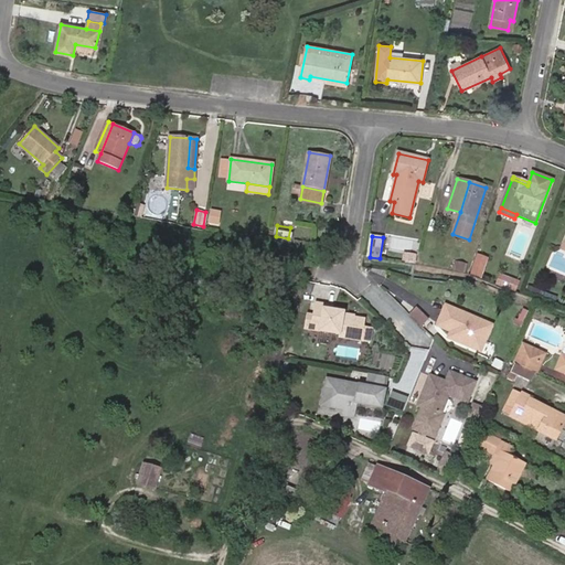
[(417,255),(405,253),(404,260),(416,263),(417,255)]
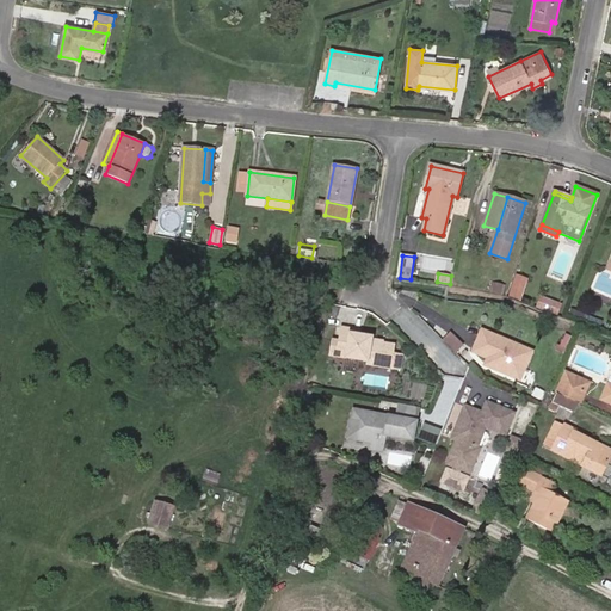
[(517,275),(510,291),(522,296),(528,278),(517,275)]
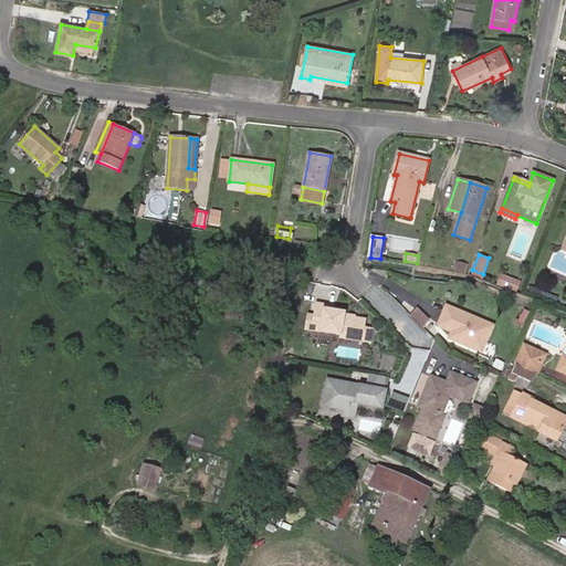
[(517,282),(502,276),(499,284),(514,290),(517,282)]
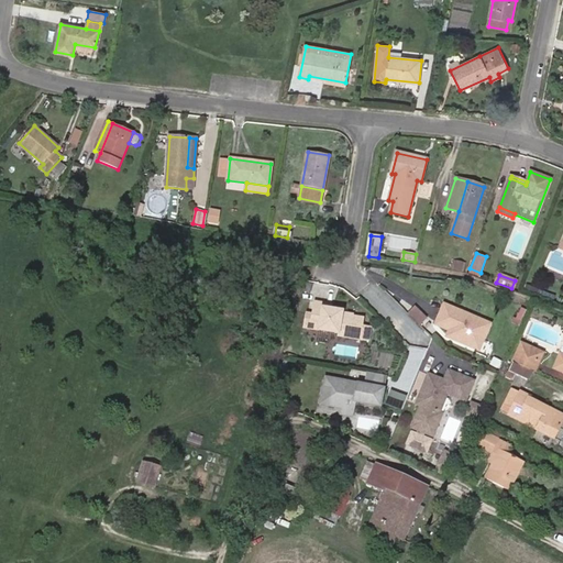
[(324,305),(315,302),(311,322),(320,323),(318,331),(339,334),(338,337),(350,340),(352,326),(363,328),(365,320),(354,318),(354,317),(343,315),(343,312),(331,310),(323,308),(324,305)]
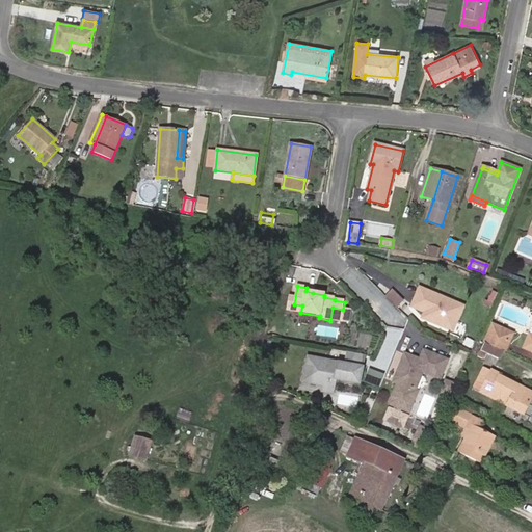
[(463,304),(417,287),(408,308),(422,313),(420,318),(432,323),(432,324),(452,331),(463,304)]
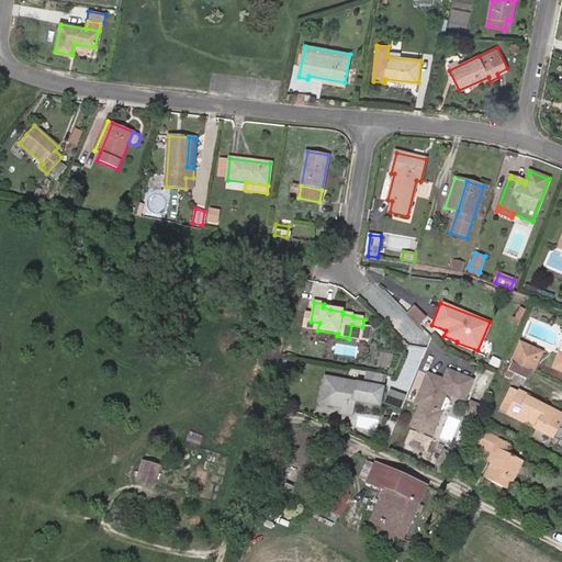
[(352,325),(349,339),(369,343),(371,329),(362,327),(352,325)]
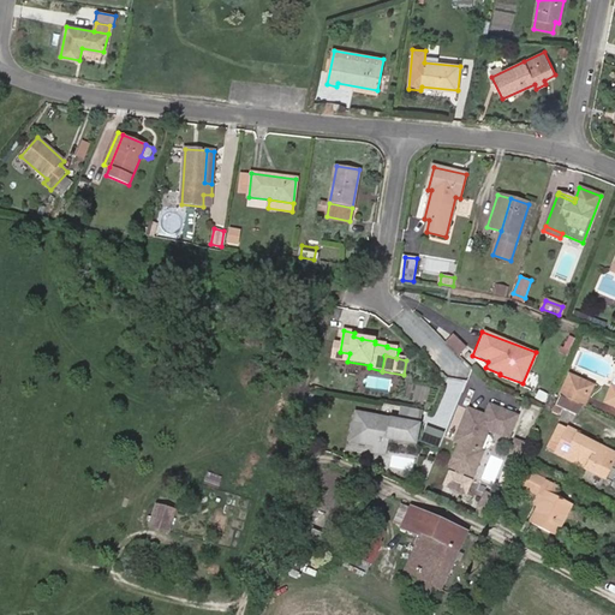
[(574,388),(578,378),(569,375),(560,395),(562,396),(581,405),(583,406),(589,395),(574,388)]
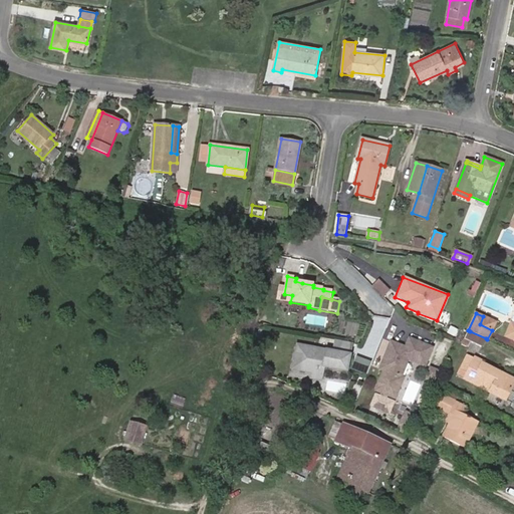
[(480,324),(492,330),(495,322),(483,316),(480,324)]
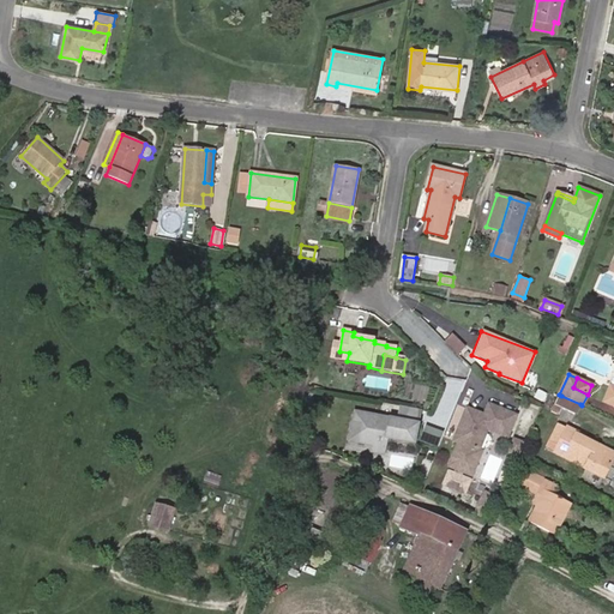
[(576,415),(581,404),(561,396),(554,411),(561,414),(564,409),(576,415)]
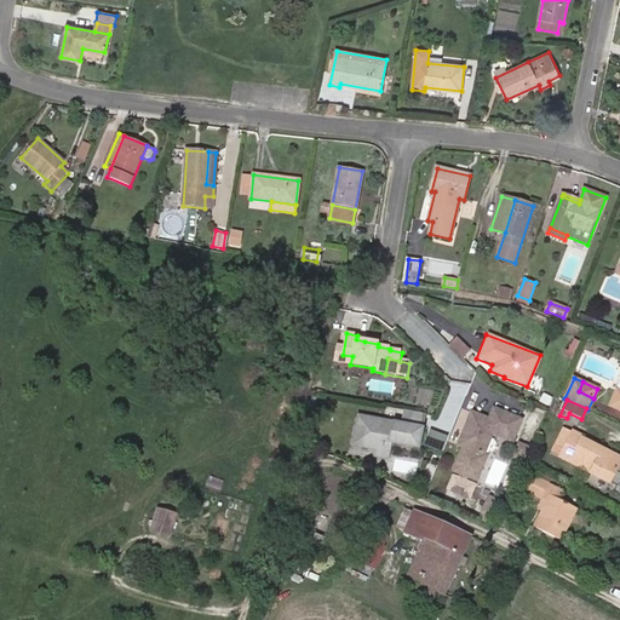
[(489,419),(472,413),(463,437),(468,440),(464,447),(454,471),(477,480),(487,455),(484,454),(493,434),(501,436),(504,431),(516,435),(522,420),(494,409),(489,419)]
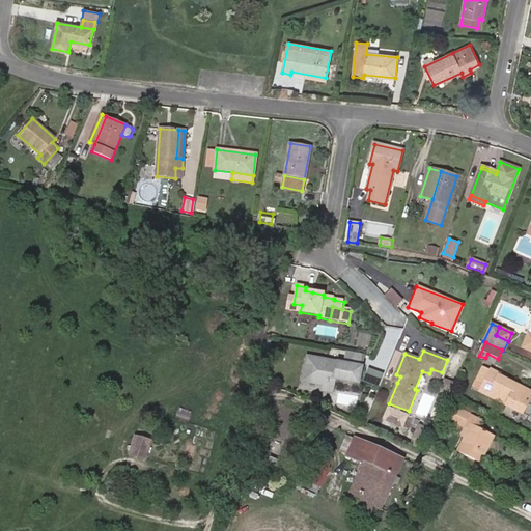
[(361,369),(308,358),(306,366),(313,367),(310,384),(323,386),(322,392),(331,394),(334,380),(358,385),(361,369)]
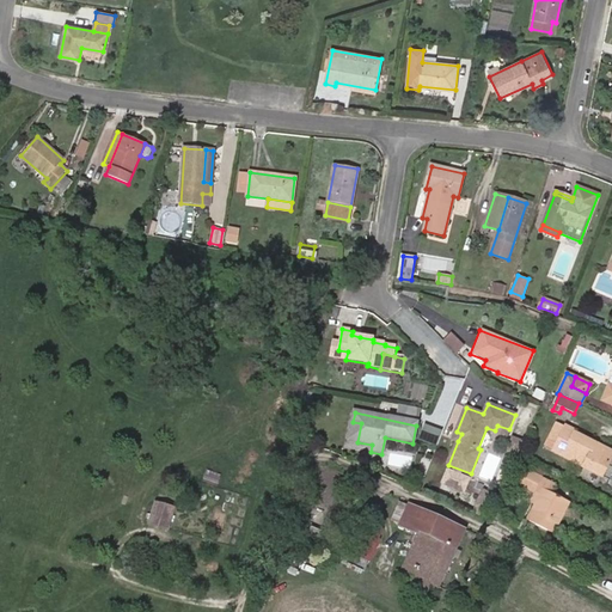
[(361,423),(353,422),(349,440),(357,442),(361,423)]
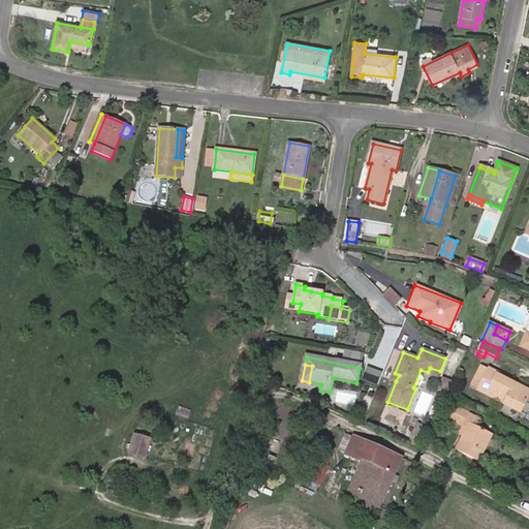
[(528,394),(510,384),(511,383),(497,375),(497,374),(483,366),(472,385),(521,411),(528,395),(528,394)]
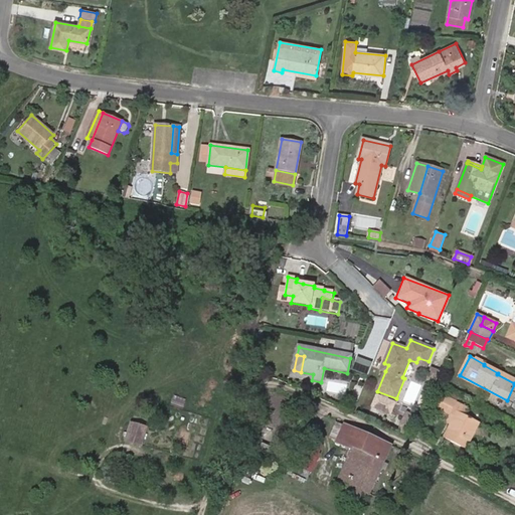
[(428,361),(418,358),(416,362),(426,366),(428,361)]
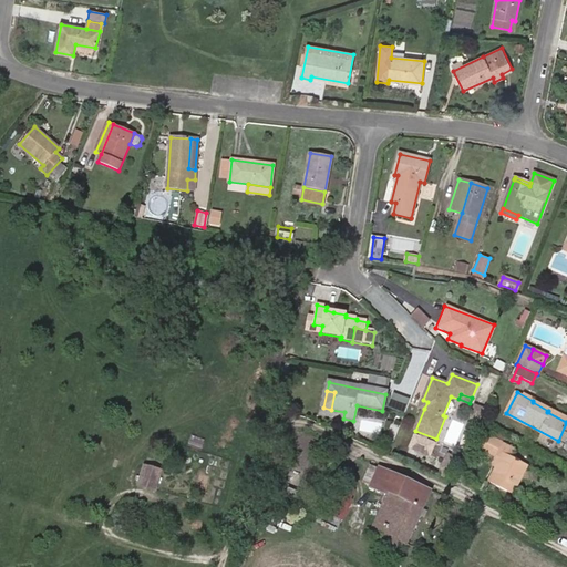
[(481,419),(485,405),(476,403),(473,416),(481,419)]
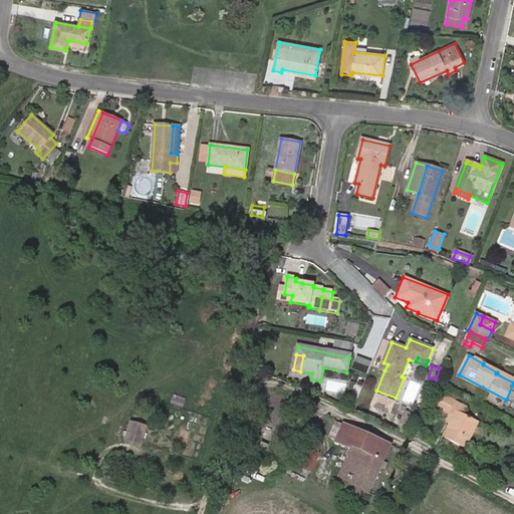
[(496,373),(513,382),(513,378),(498,370),(497,372),(496,373)]
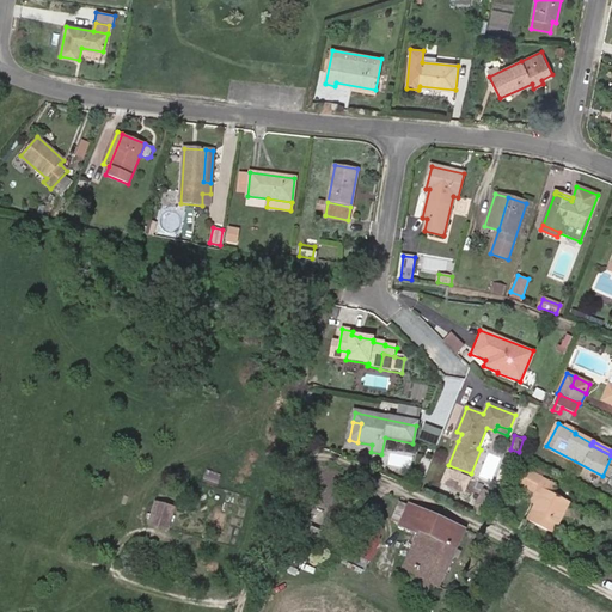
[(552,493),(544,489),(549,481),(525,467),(516,483),(534,493),(540,496),(536,506),(528,520),(554,533),(569,502),(552,493)]
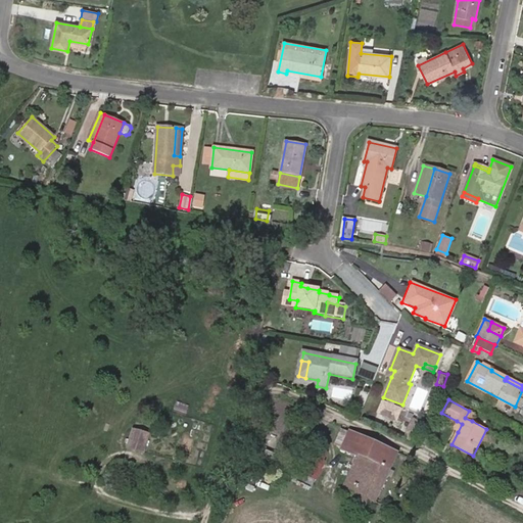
[(400,409),(383,401),(379,413),(396,420),(400,409)]
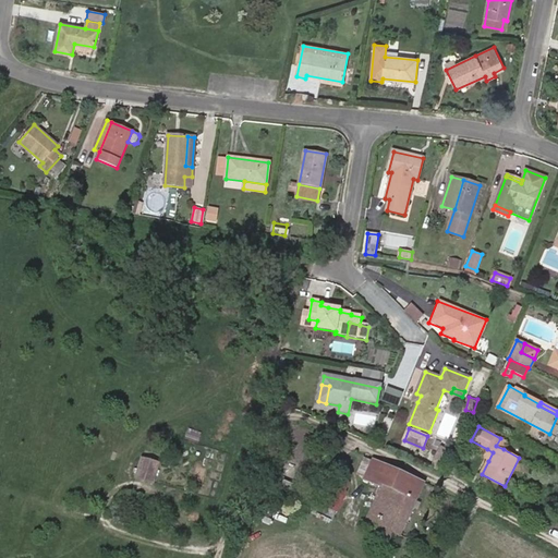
[(500,438),(496,446),(504,449),(507,441),(500,438)]
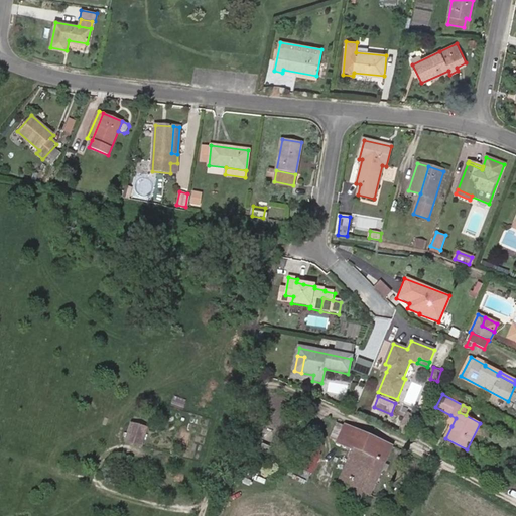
[(416,418),(408,414),(403,422),(412,427),(416,418)]
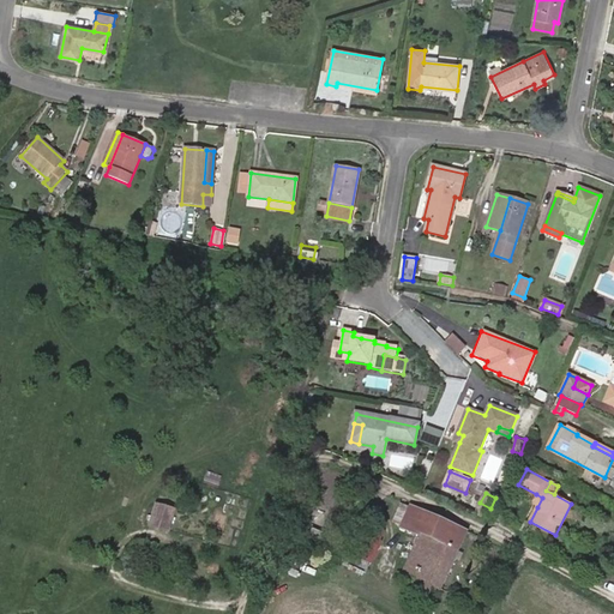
[(536,494),(531,504),(537,507),(542,498),(536,494)]
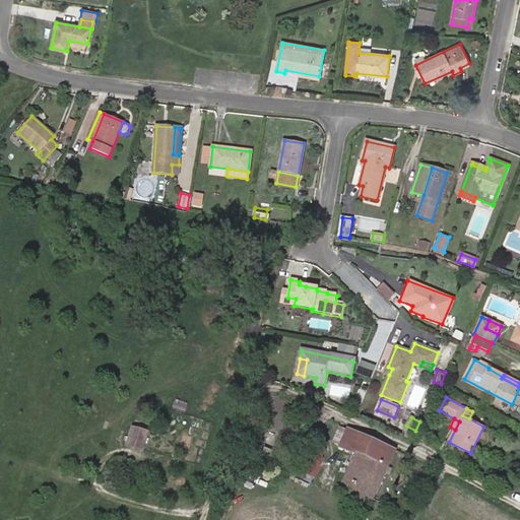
[(401,436),(409,441),(415,431),(406,426),(401,436)]
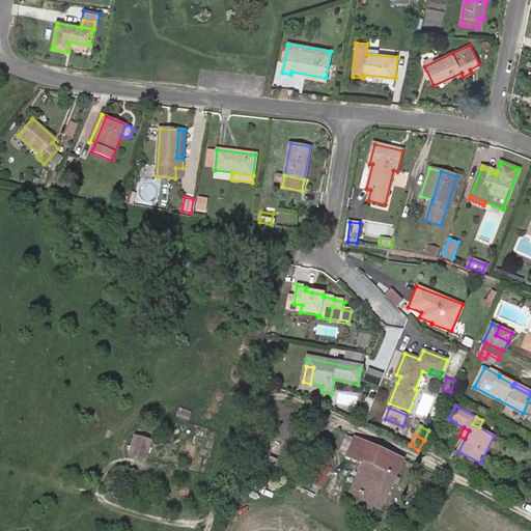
[(136,436),(130,454),(145,459),(150,441),(136,436)]
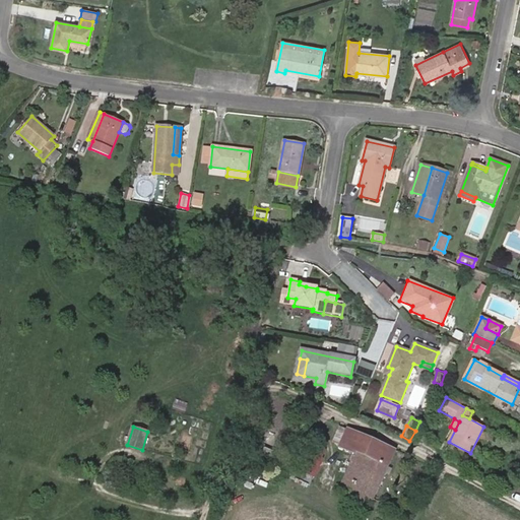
[(341,485),(372,500),(395,450),(347,429),(339,447),(355,454),(341,485)]
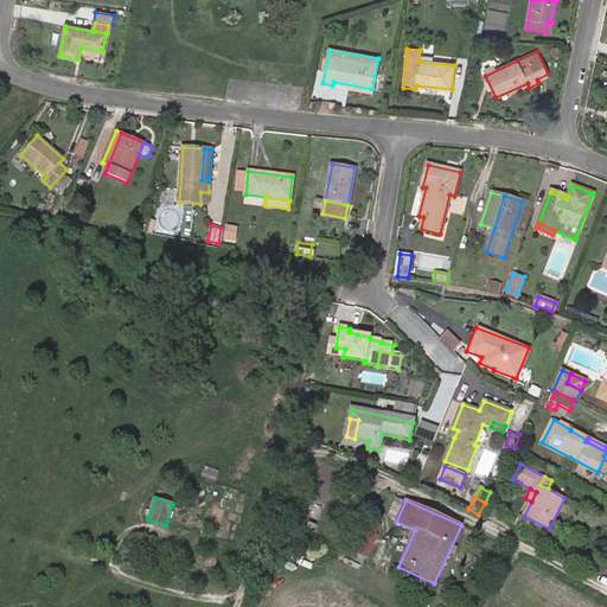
[(381,525),(366,519),(352,549),(366,556),(381,525)]
